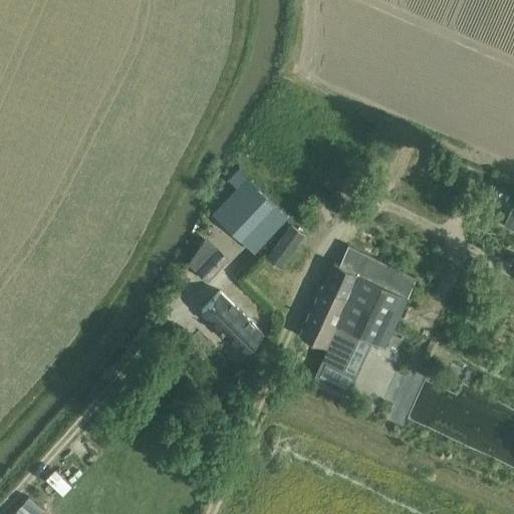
[(215,216),(254,252),(287,217),(238,172),(229,181),(238,190),(215,216)]
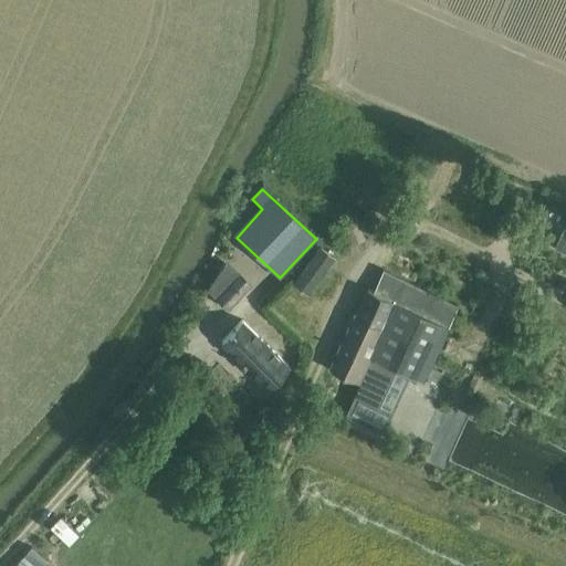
[(565,226),(556,248),(565,252),(565,226)]
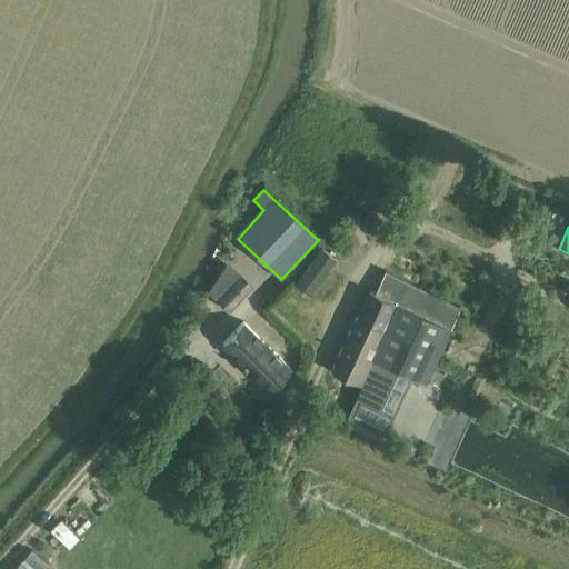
[(311,297),(337,260),(321,248),(295,285),(311,297)]
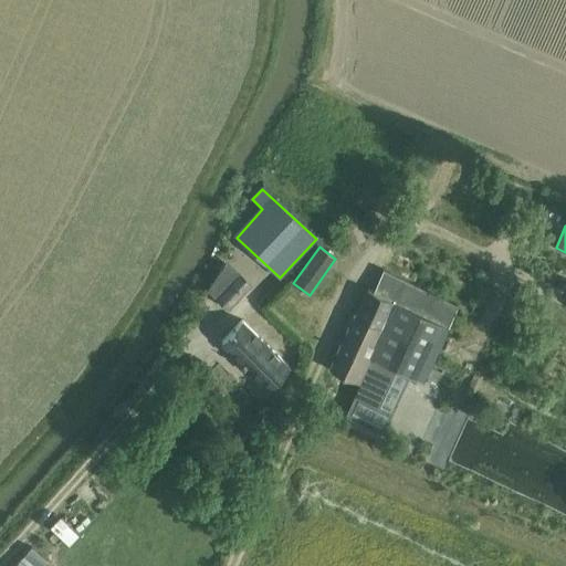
[(208,290),(218,299),(230,310),(252,284),(229,262),(217,274),(220,276),(208,290)]
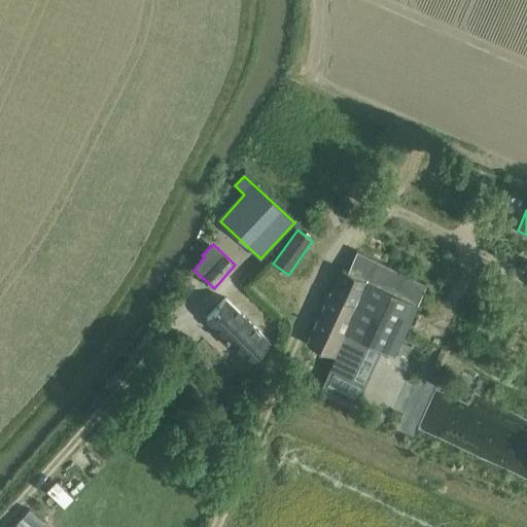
[(393,356),(417,305),(427,285),(356,251),(347,272),(343,270),(331,294),(329,293),(306,343),(337,358),(339,354),(358,363),(365,348),(346,339),(348,335),(393,356)]
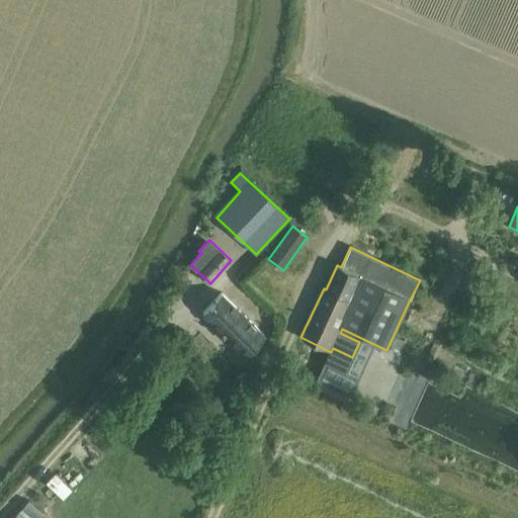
[(265,336),(222,293),(203,313),(247,355),(265,336)]
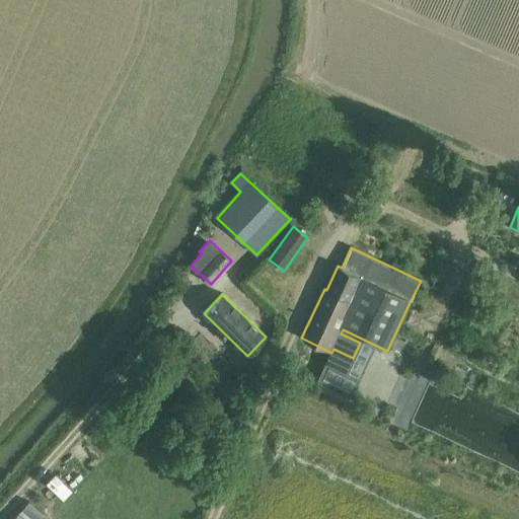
[(69,501),(81,490),(63,471),(52,483),(69,501)]
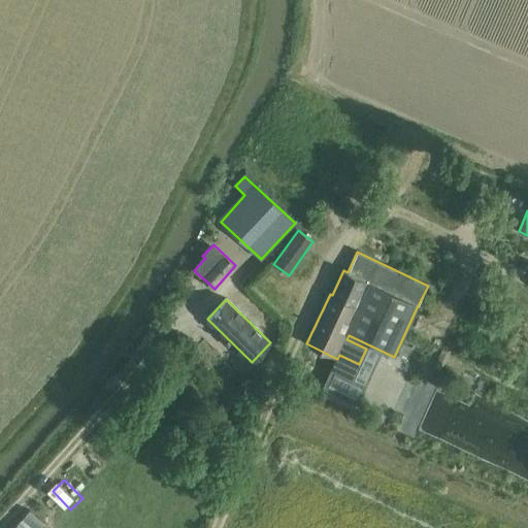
[(14,527),(41,527),(42,527),(28,514),(14,527)]
